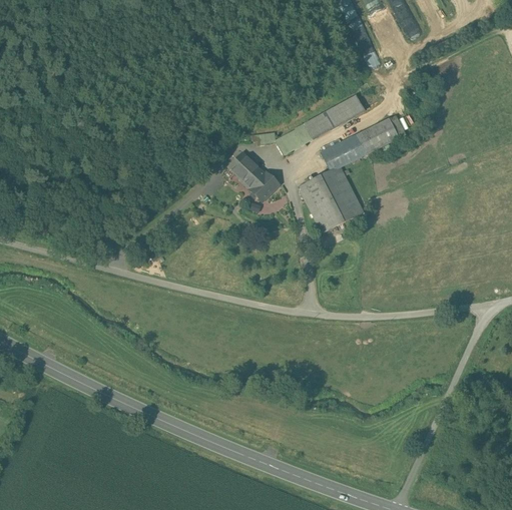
[(356,94),(293,129),(294,131),(301,144),(365,109),(356,94)]
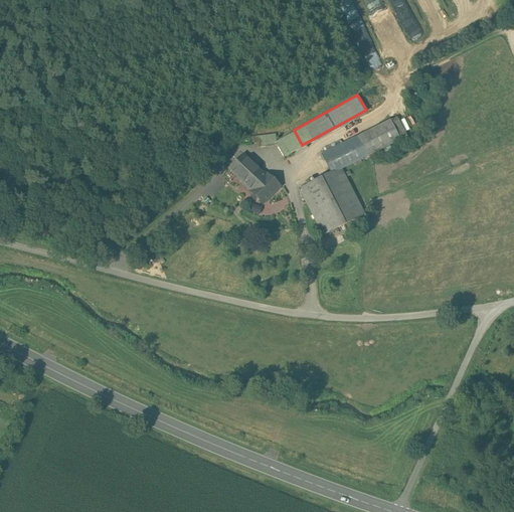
[(391,118),(323,153),(332,171),(341,167),(400,137),(391,118)]
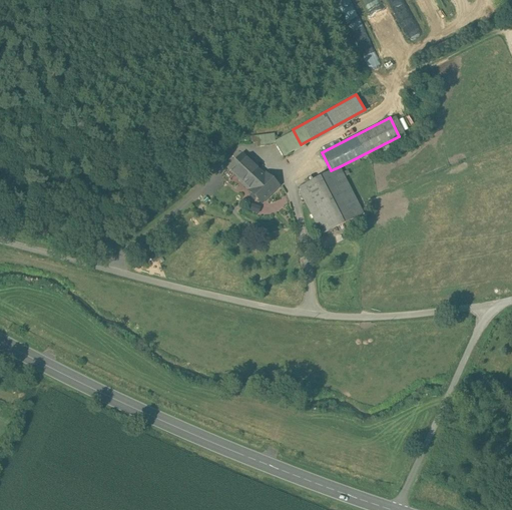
[(294,131),(276,140),(284,154),(301,144),(294,131)]
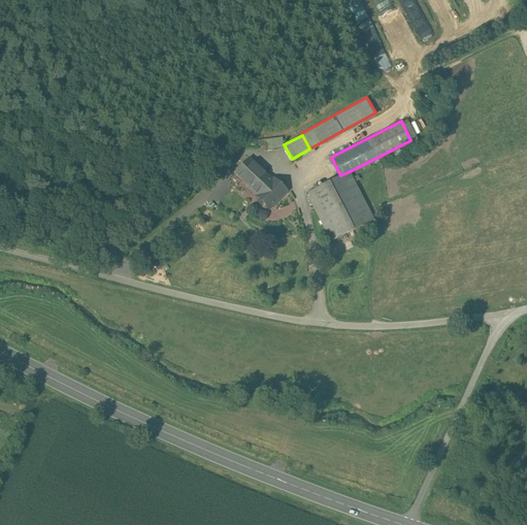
[(278,139),(265,140),(266,148),(280,146),(278,139)]
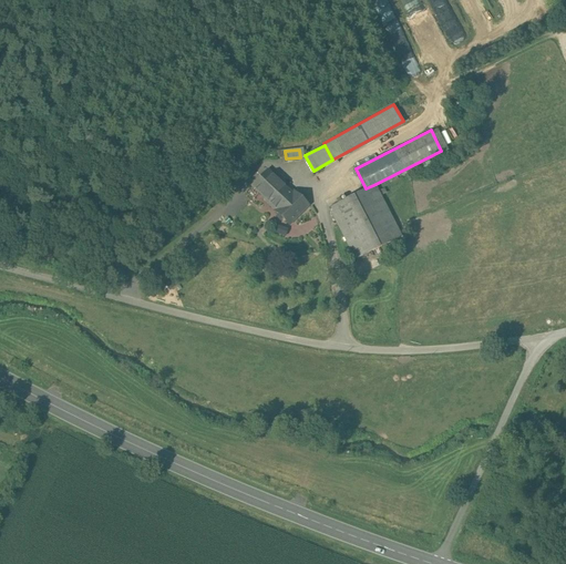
[(292,193),(268,168),(254,184),(278,207),(277,208),(290,222),(308,204),(295,191),(292,193)]
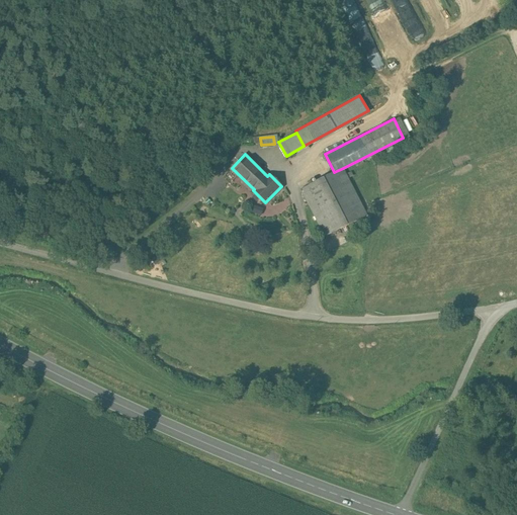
[(334,172),(302,188),(326,235),(347,224),(366,213),(343,168),(334,172)]
